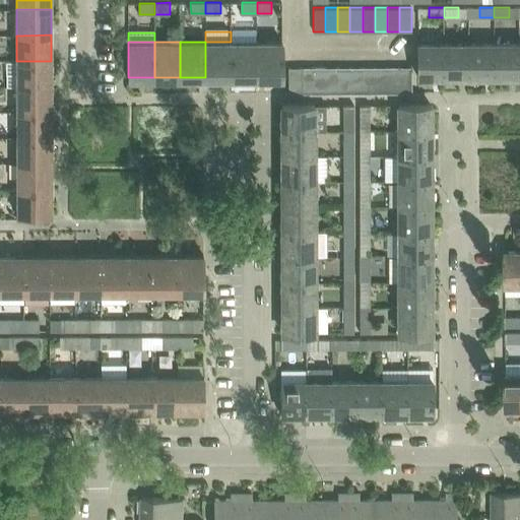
[(231,42),(205,42),(205,77),(231,77),(231,42)]
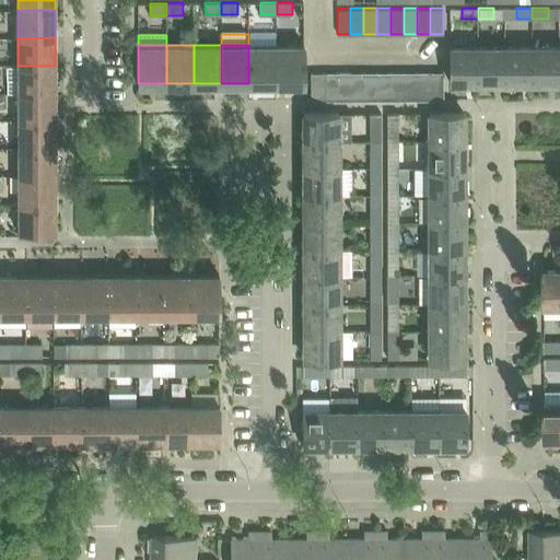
[(277,45),(248,45),(248,83),(277,83),(277,45)]
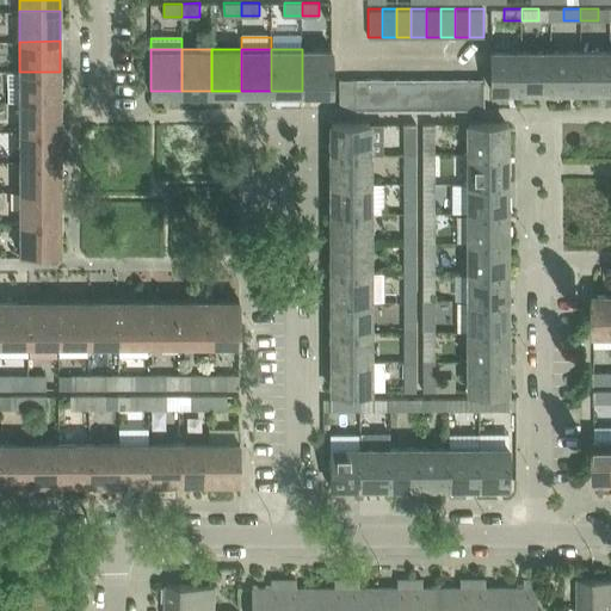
[(332,49),(302,49),(302,91),(332,91),(332,49)]
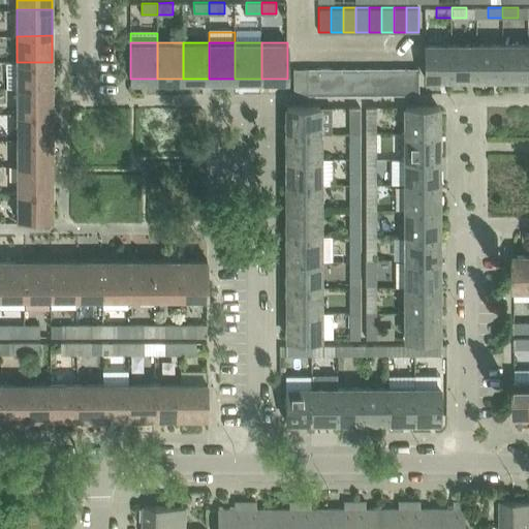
[(425,76),(452,78),(452,44),(425,44),(425,76)]
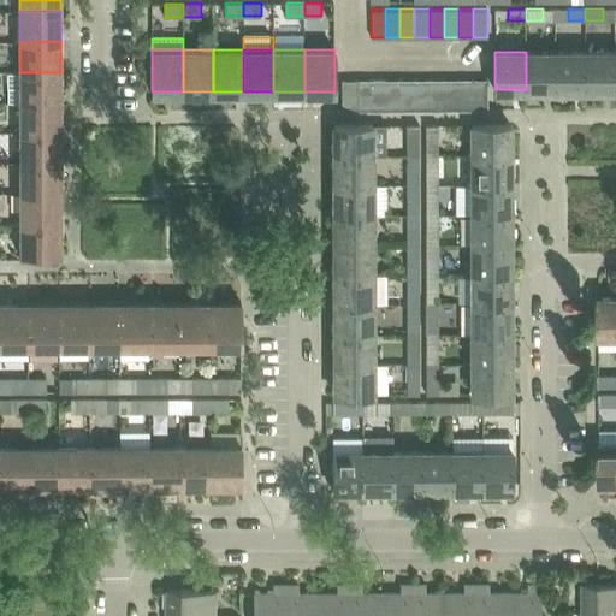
[(526,90),(556,90),(556,53),(526,52),(526,90)]
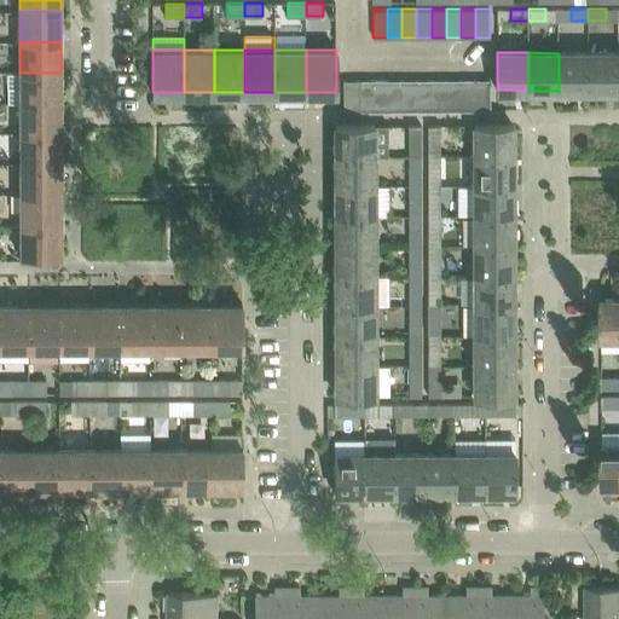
[(559,91),(588,91),(588,53),(559,53),(559,91)]
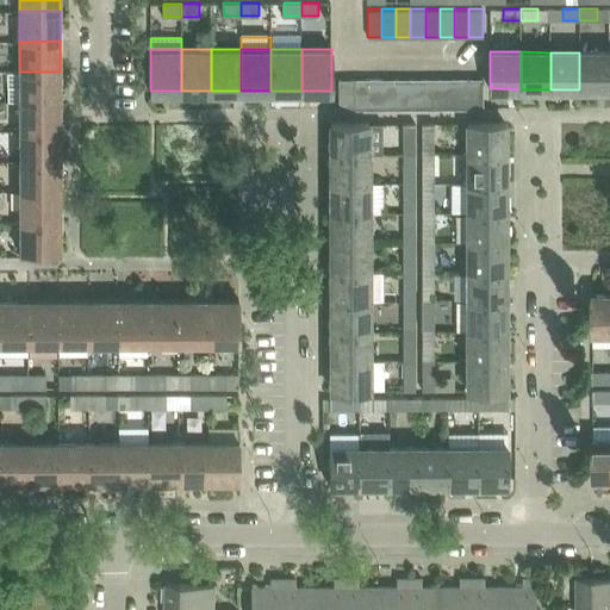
[(579,89),(609,89),(609,53),(579,53),(579,89)]
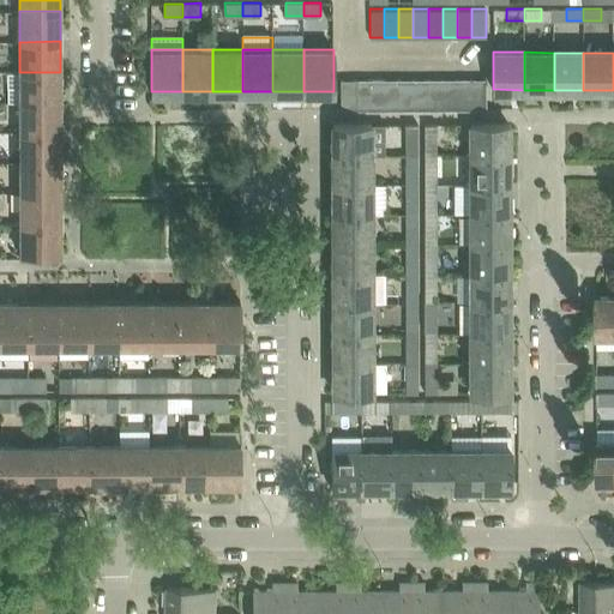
[(19,72),(19,102),(60,102),(60,72),(19,72)]
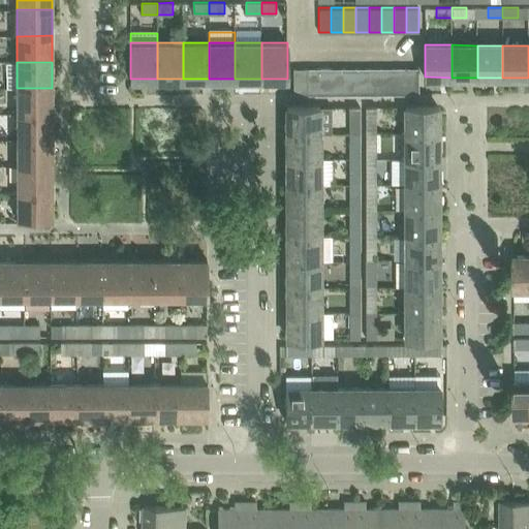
[(307,94),(307,67),(294,67),(294,94),(307,94)]
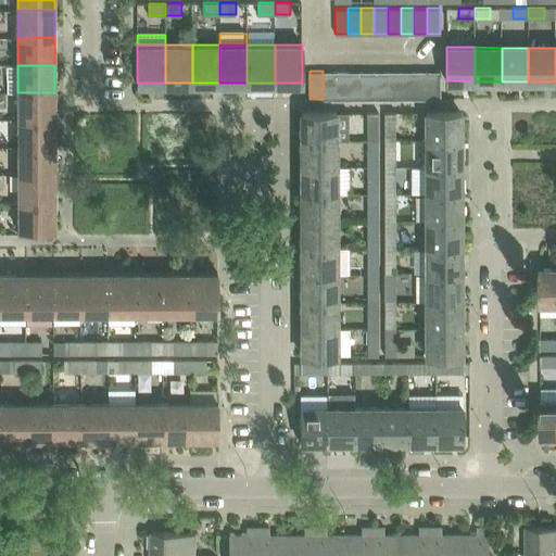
[(336,71),(323,71),(323,99),(336,99),(336,71)]
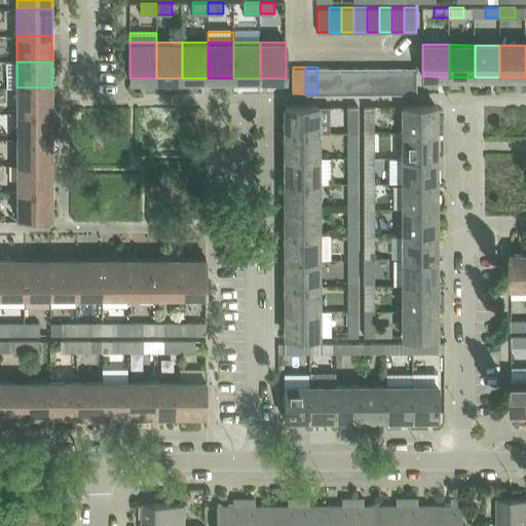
[(330,67),(317,67),(317,94),(330,94),(330,67)]
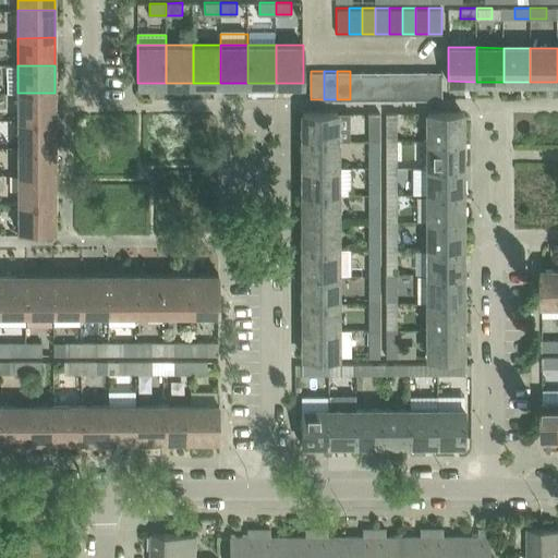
[(363,71),(350,71),(350,99),(363,99),(363,71)]
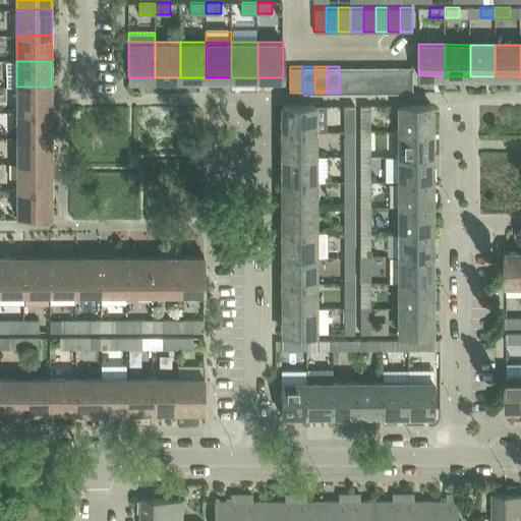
[(351,66),(339,66),(339,93),(351,93),(351,66)]
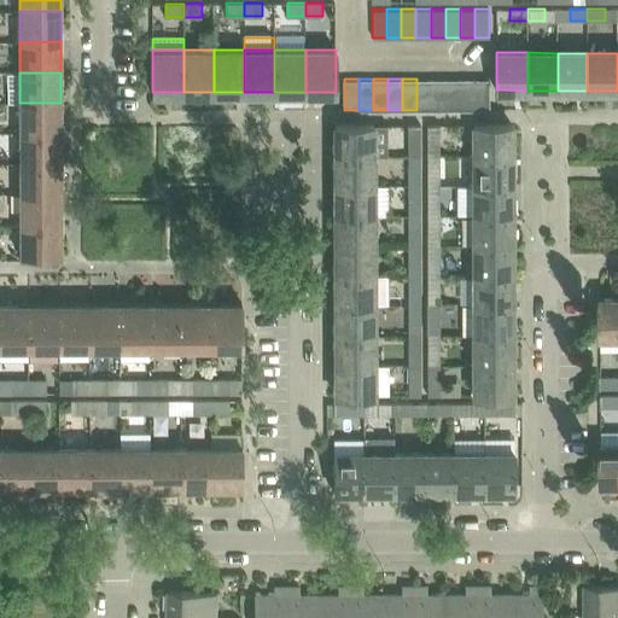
[(431,79),(417,79),(417,110),(431,110),(431,79)]
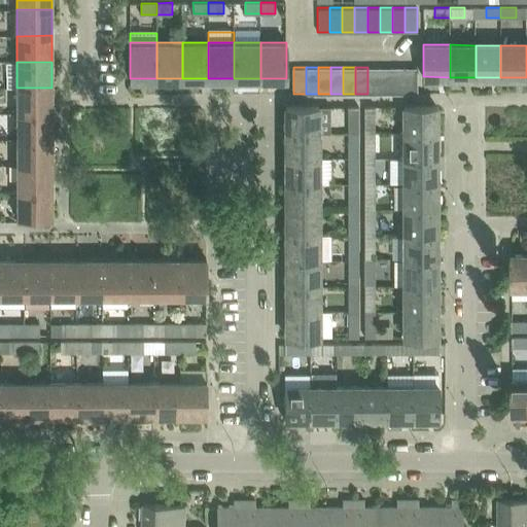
[(380,67),(367,67),(367,94),(380,94),(380,67)]
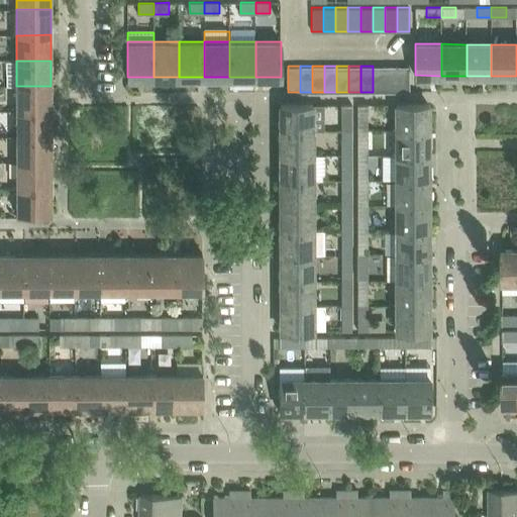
[(385,66),(373,66),(373,92),(385,92),(385,66)]
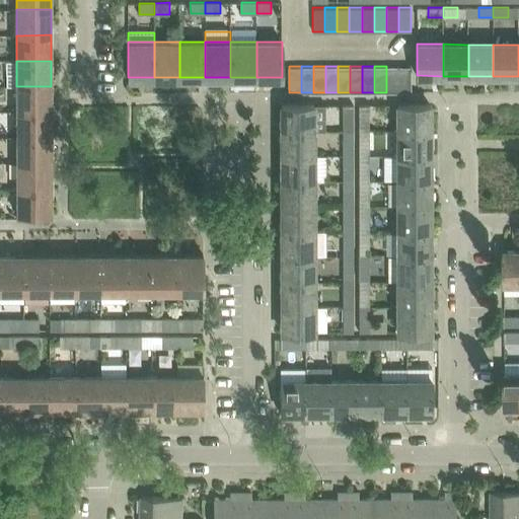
[(398,66),(386,66),(386,92),(398,92),(398,66)]
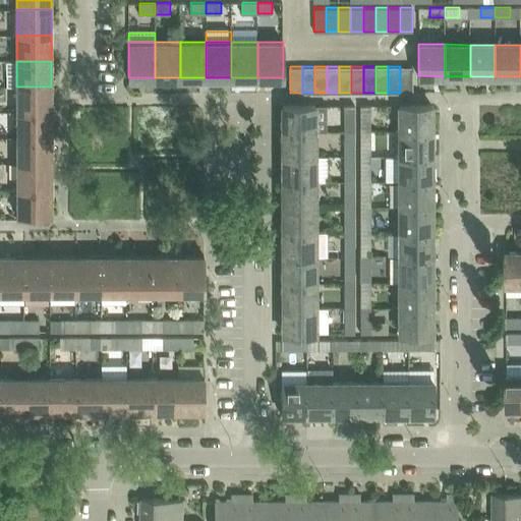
[(412,66),(400,66),(400,93),(412,93),(412,66)]
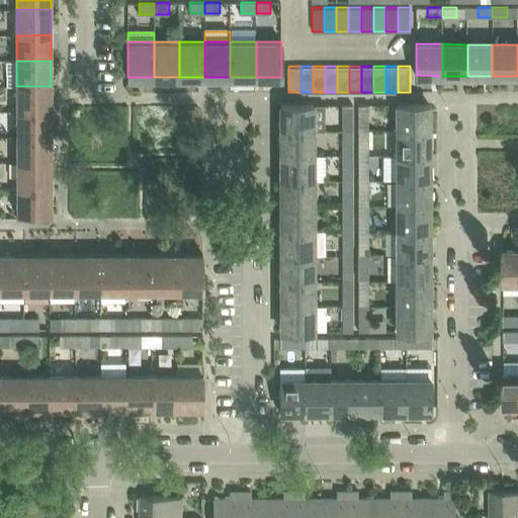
[(16,86),(16,111),(51,111),(51,86),(16,86)]
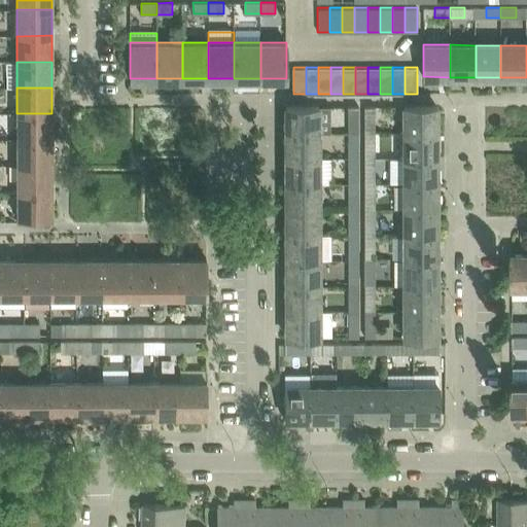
[(286,106),(286,133),(319,133),(319,106),(286,106)]
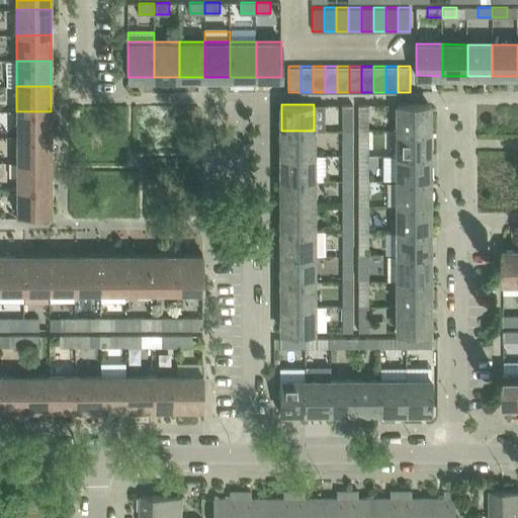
[(352,104),(342,104),(342,119),(352,119),(352,104)]
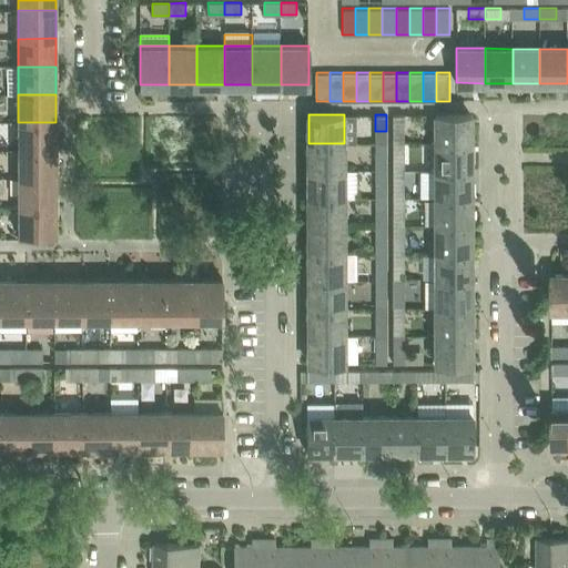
[(404,114),(393,114),(393,131),(404,131),(404,114)]
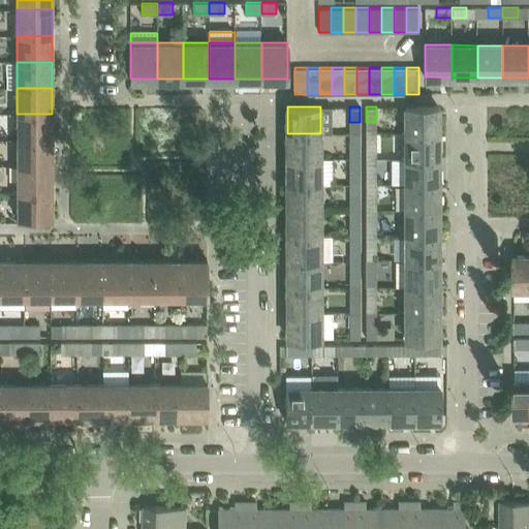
[(405,106),(405,132),(438,132),(438,106),(405,106)]
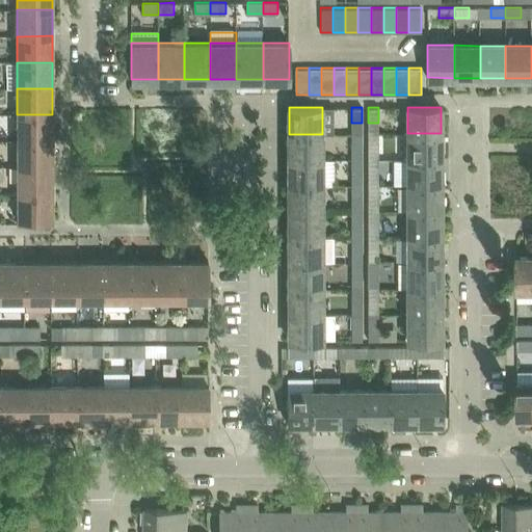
[(17,114),(18,140),(52,140),(52,114),(17,114)]
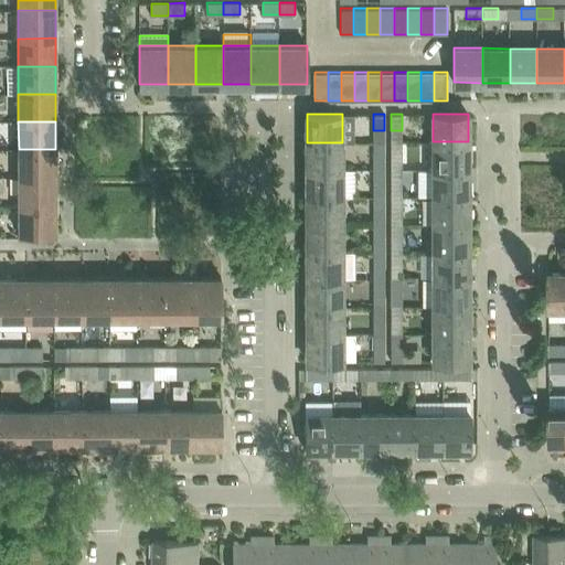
[(433,141),(434,169),(468,169),(468,141),(433,141)]
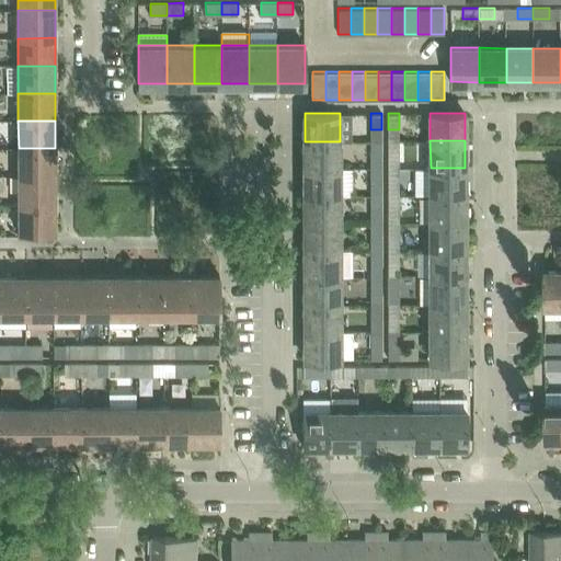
[(305,141),(305,168),(340,168),(340,141),(305,141)]
